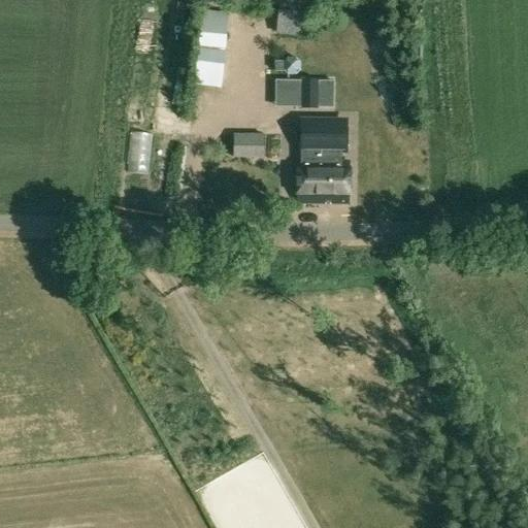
[(283,33),(302,35),(303,19),(283,15),(283,33)]
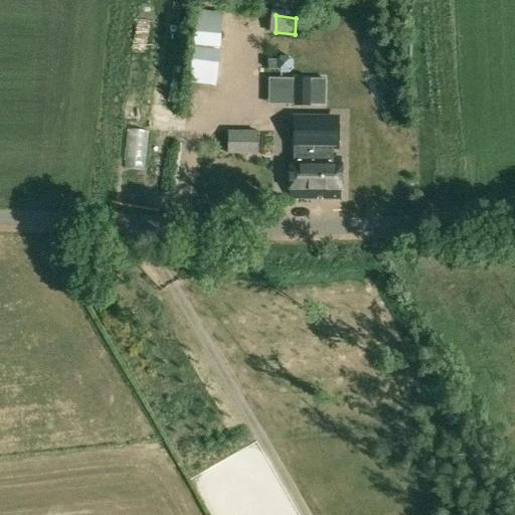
[(267,60),(267,70),(275,69),(280,73),(289,73),(294,69),(293,60),(288,56),(279,56),(275,60),(267,60)]
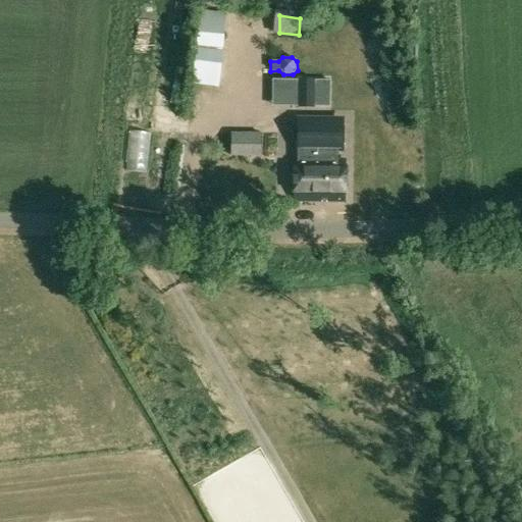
[(312,103),(312,84),(289,82),(289,103),(312,103)]
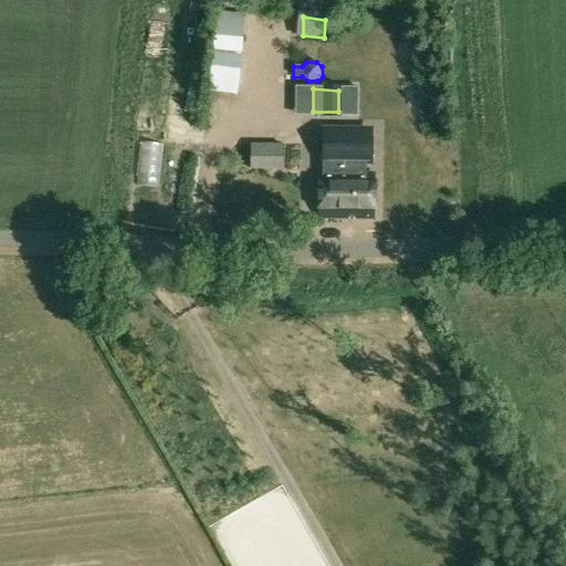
[(347,146),(370,146),(370,127),(347,126),(347,146)]
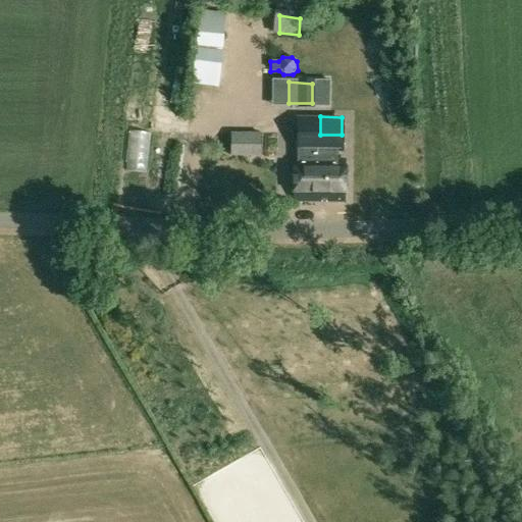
[(241,152),(254,161),(261,151),(249,142),(241,152)]
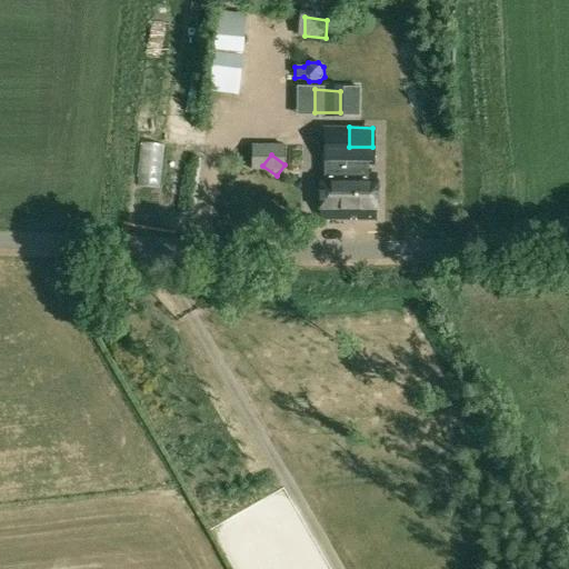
[(376,219),(376,175),(320,175),(320,219),(376,219)]
